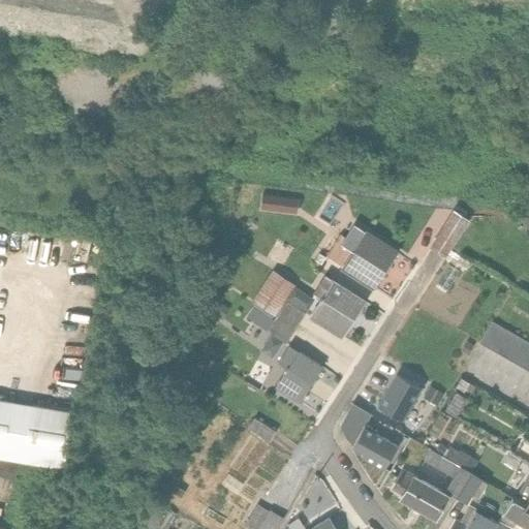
[(263,208),(299,211),(301,197),(265,193),(263,208)]
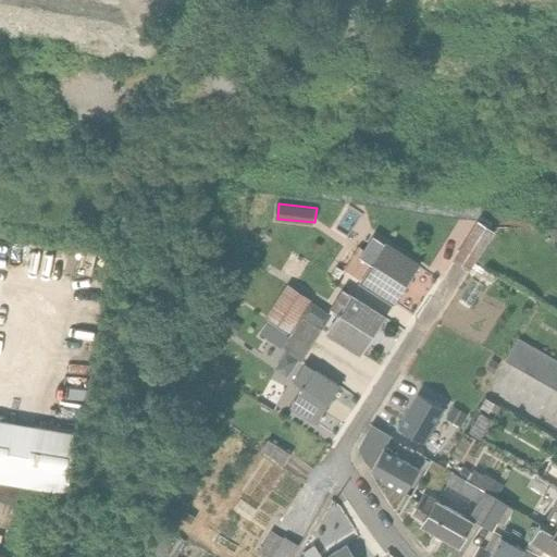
[(283,220),(275,234),(289,242),(297,229),(283,220)]
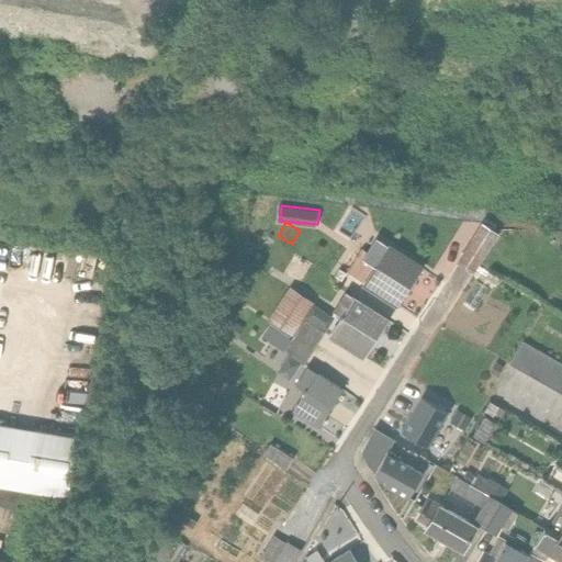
[(481,225),(456,265),(473,277),(498,236),(481,225)]
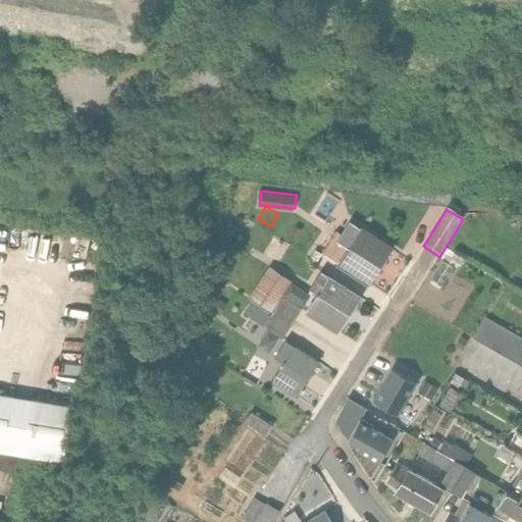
[(521,215),(516,214),(509,236),(521,240),(521,215)]
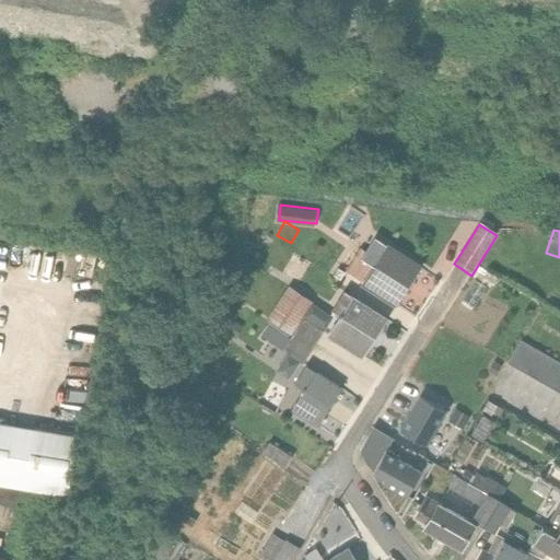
[(371,268),(385,247),(374,240),(360,260),(371,268)]
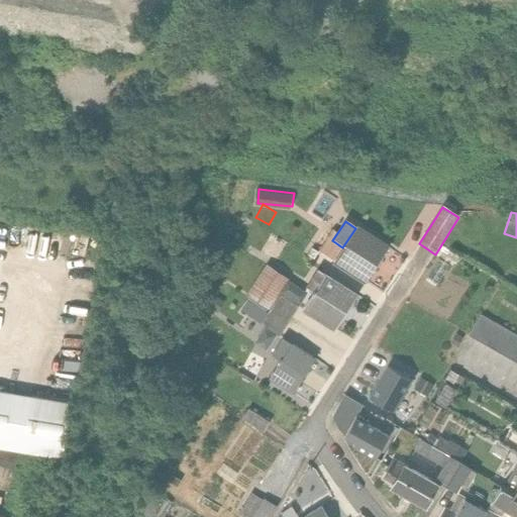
[(355,228),(342,247),(332,263),(331,265),(364,286),(366,284),(390,247),(357,226),(355,228)]
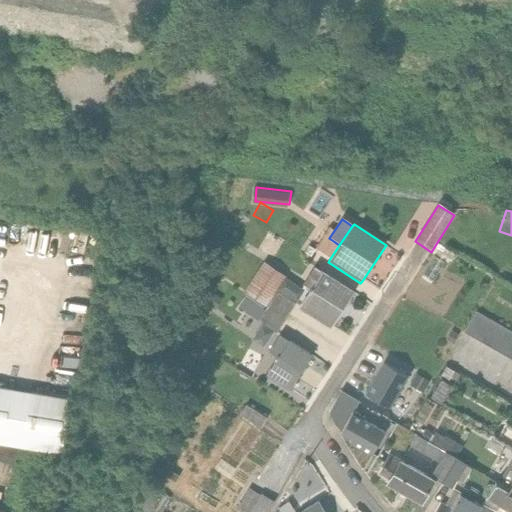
[(445,251),(441,257),(450,262),(453,256),(445,251)]
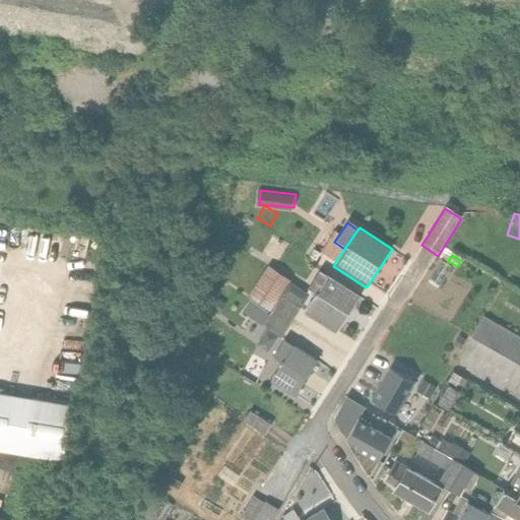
[(440,263),(427,284),(438,291),(451,270),(440,263)]
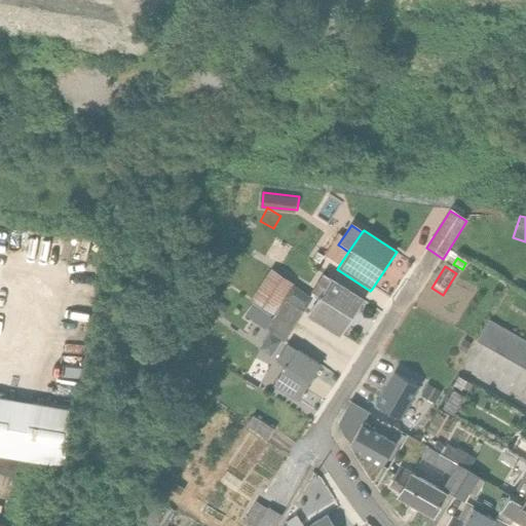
[(284,300),(293,286),(270,270),(248,304),(250,306),(243,316),(264,331),(284,343),(303,313),(284,300)]
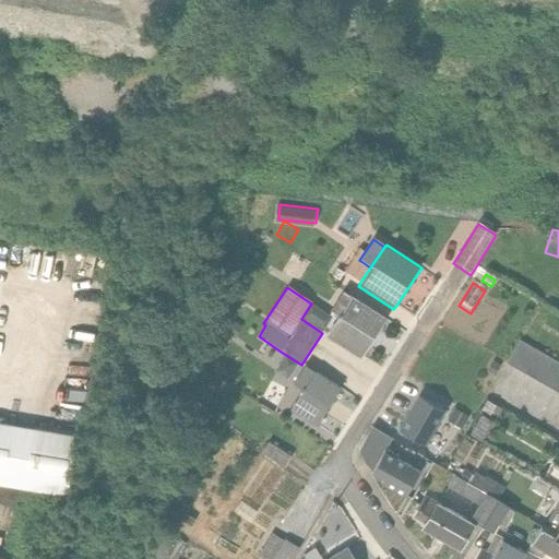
[(329,312),(333,314),(337,318),(352,298),(342,293),(329,312)]
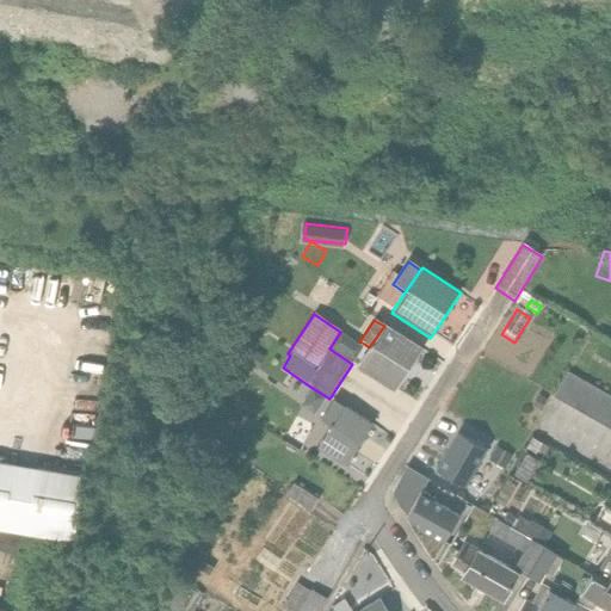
[(384,326),(369,347),(356,369),(394,394),(395,393),(423,350),(384,325),(384,326)]
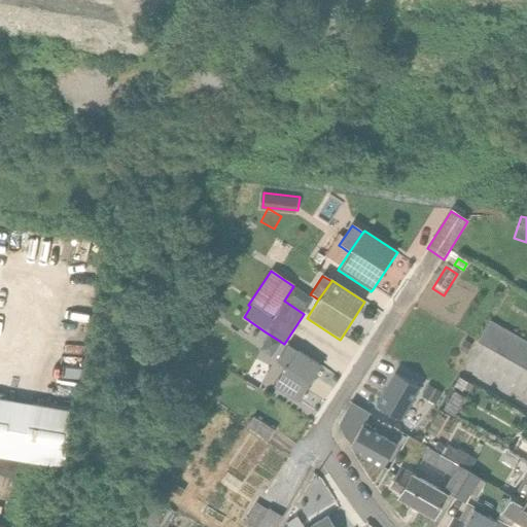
[(284,301),(304,314),(314,296),(310,294),(293,286),(284,301)]
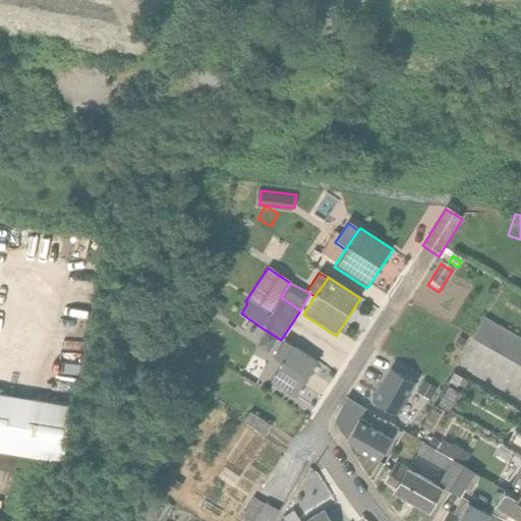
[(520,341),(483,321),(471,341),(520,368),(520,341)]
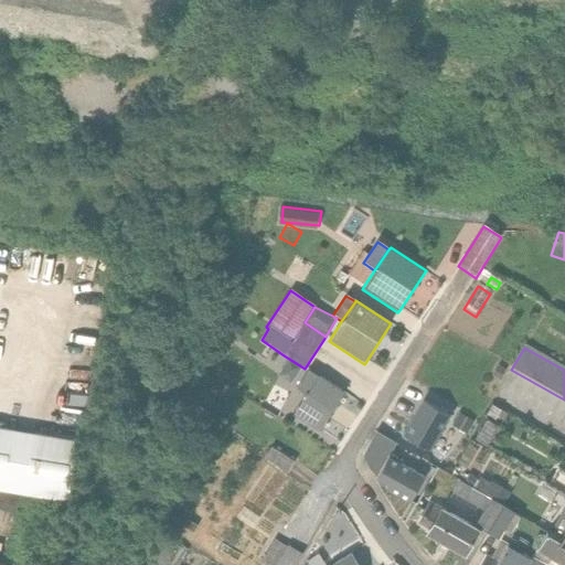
[(499,368),(493,377),(500,382),(507,372),(499,368)]
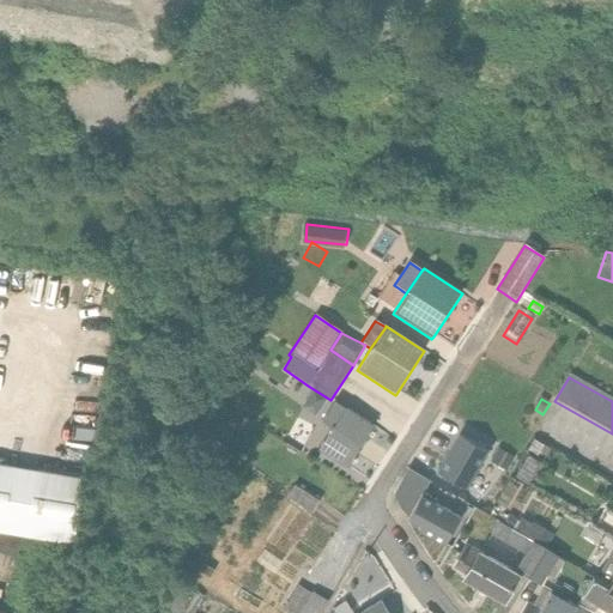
[(331,429),(345,408),(335,402),(322,423),(331,429)]
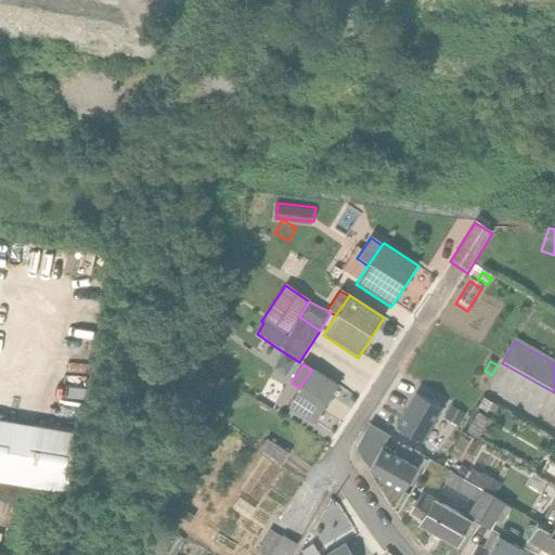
[(312,370),(299,388),(287,407),(313,425),(338,386),(312,369),(312,370)]
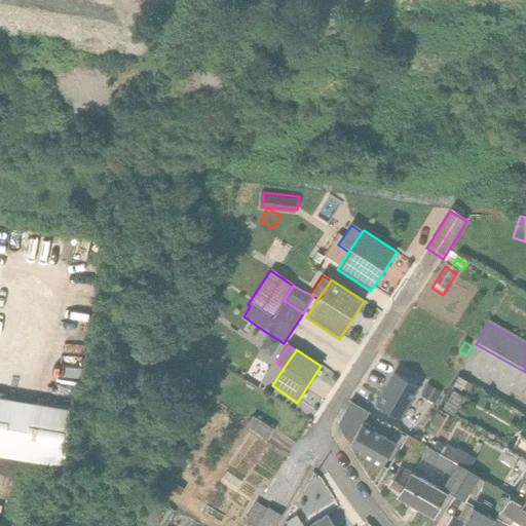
[(392,374),(375,405),(400,419),(418,388),(392,374)]
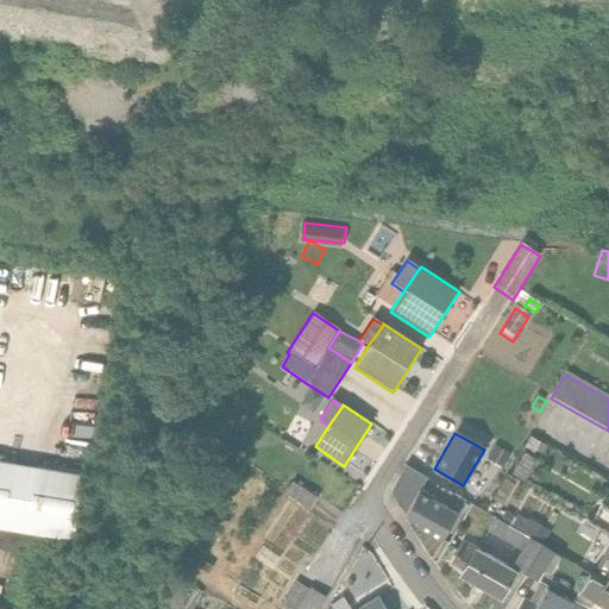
[(534,454),(540,444),(531,438),(525,449),(534,454)]
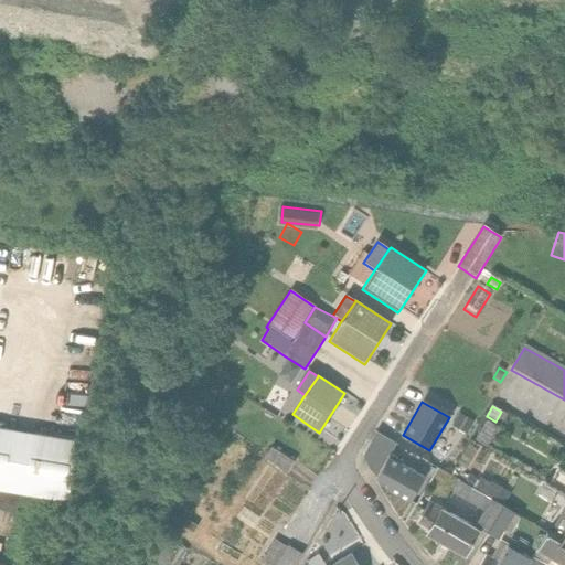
[(501,412),(496,422),(501,425),(507,415),(501,412)]
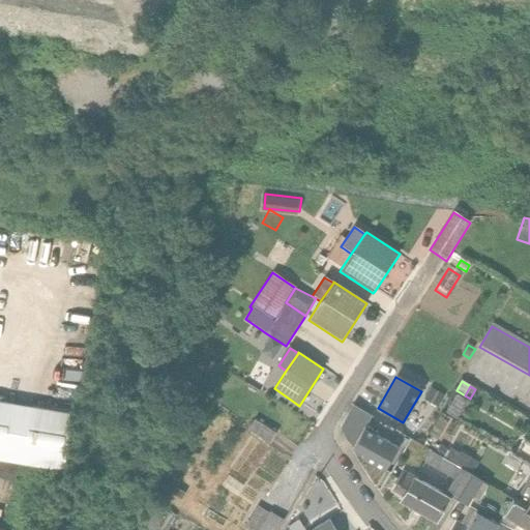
[(455,393),(444,412),(455,419),(467,401),(455,393)]
